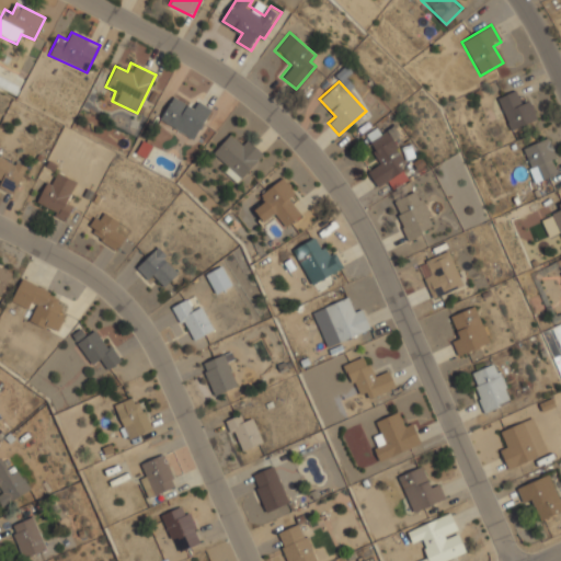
[(527,98),(519,102),(514,90),(496,99),(512,130),(537,117),(527,98)]
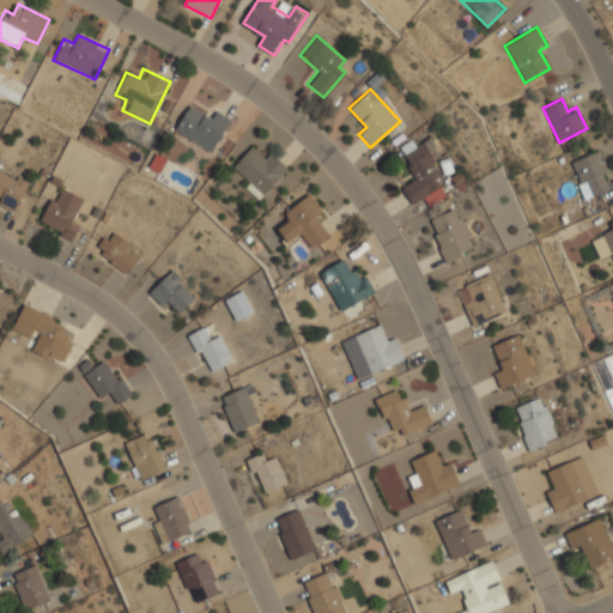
[(213,110),(210,117),(187,105),(173,132),(212,152),(230,119),(213,110)]
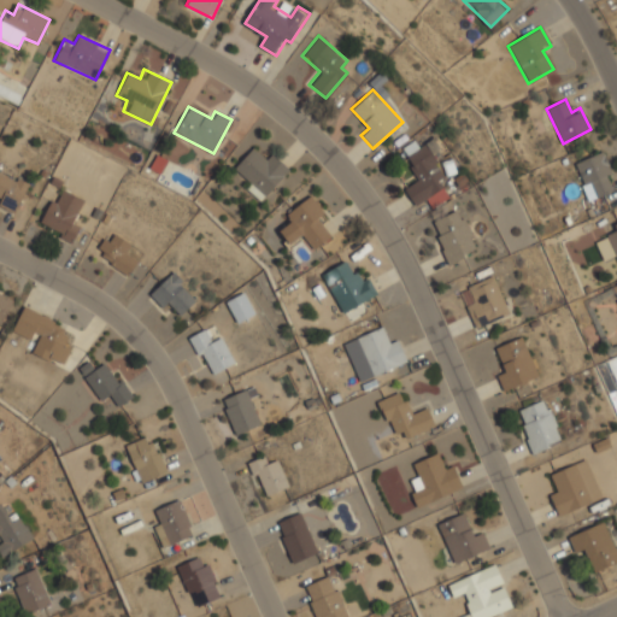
[(403,146),(417,182),(405,187),(413,207),(446,194),(424,137),(403,146)]
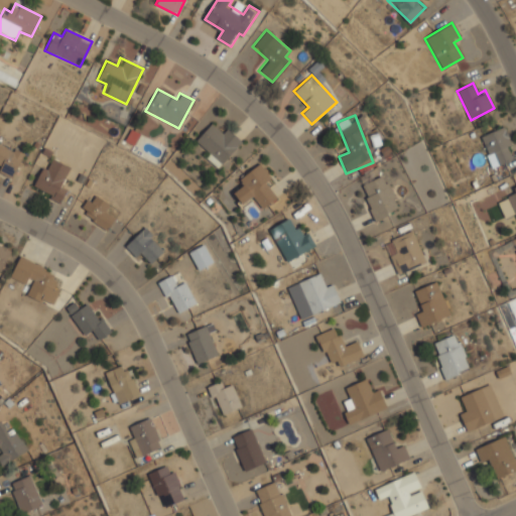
[(243,142),(226,126),(219,132),(211,124),(192,142),(218,167),(243,142)]
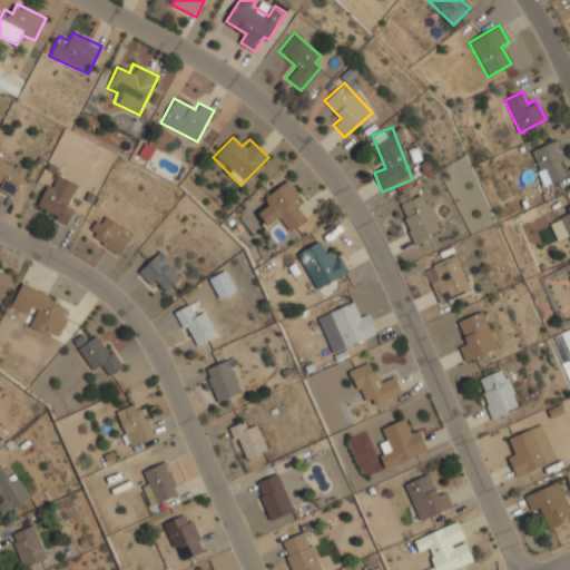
[(529,150),(541,185),(568,175),(556,140),(529,150)]
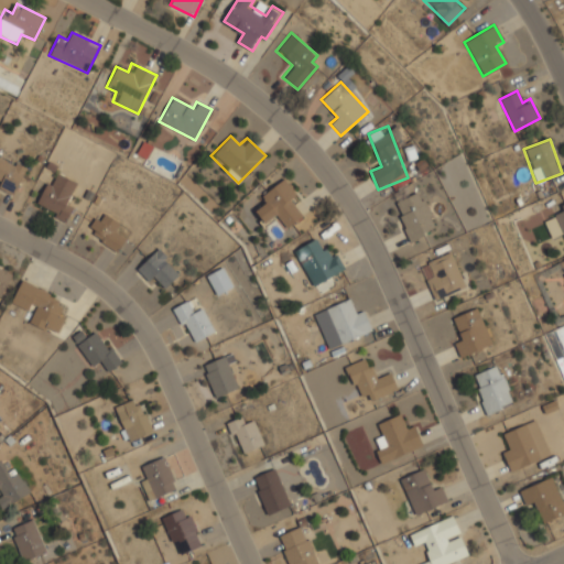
[(26,166),(0,154),(0,188),(13,195),(26,166)]
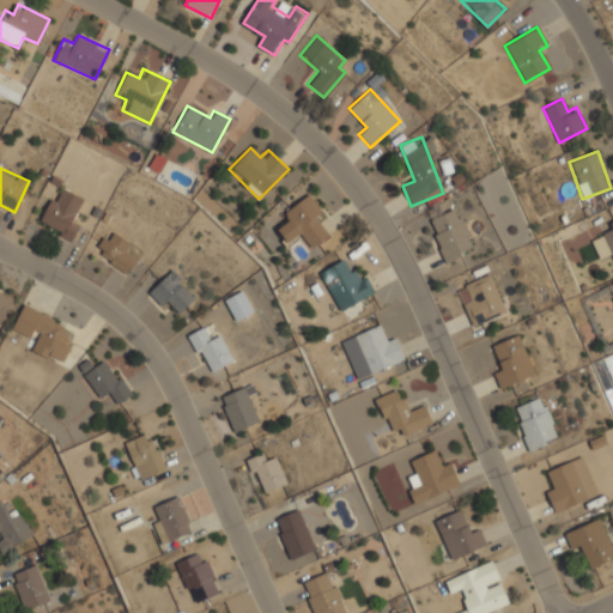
[(37,226),(71,241),(80,222),(71,217),(80,195),(55,184),(37,226)]
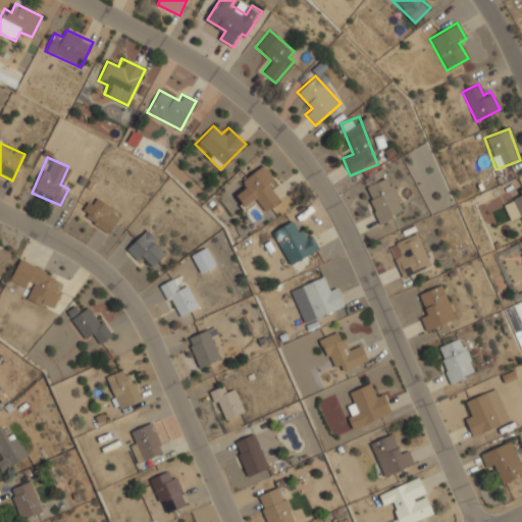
[(274,178),(263,164),(240,183),(245,189),(236,196),(245,207),(255,199),(265,211),(279,200),(267,185),(274,178)]
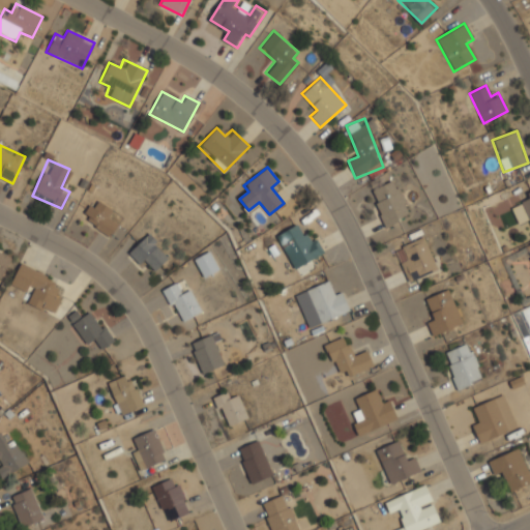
[(394,180),(369,190),(384,227),(410,215),(394,180)]
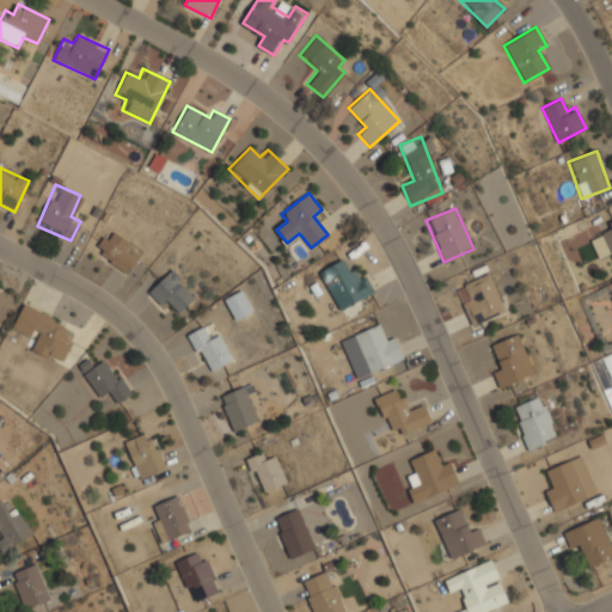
[(611,261),(611,221),(599,227),(611,261)]
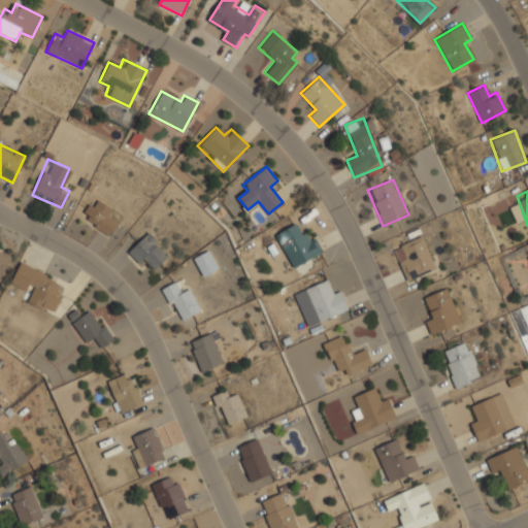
[(108,217),(113,210),(94,197),(79,217),(107,236),(117,223),(108,217)]
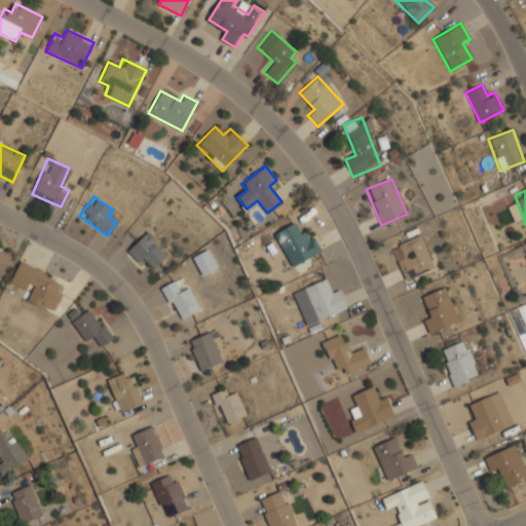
[(273,234),(292,267),(320,251),(307,227),(299,232),(294,222),(273,234)]
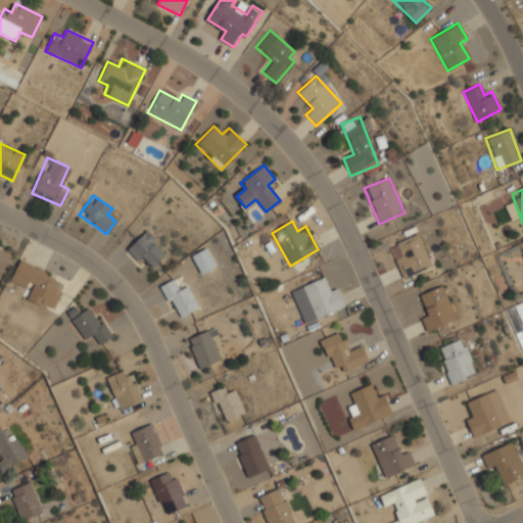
[(139,264),(144,257),(153,267),(167,252),(145,230),(126,250),(139,264)]
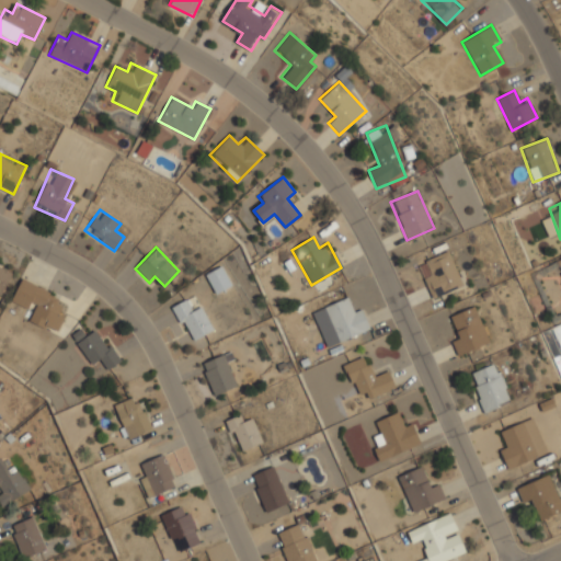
[(426,259),(432,272),(422,275),(431,298),(462,285),(448,250),(426,259)]
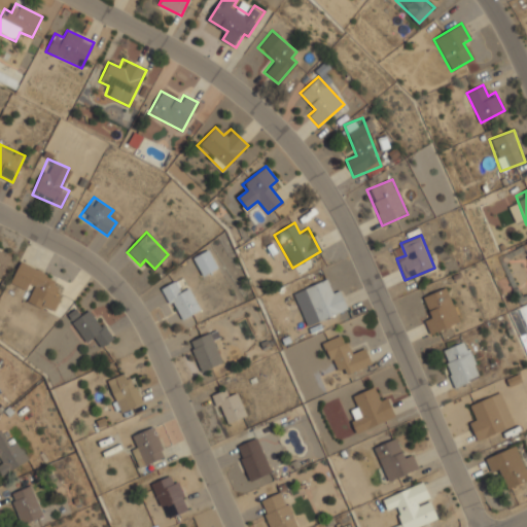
[(0,276),(11,255),(0,249),(0,276)]
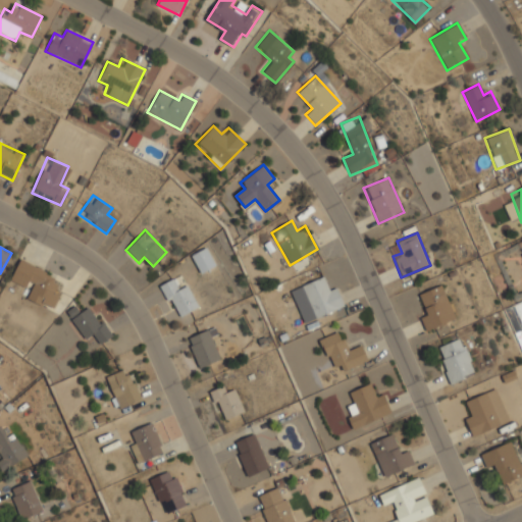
[(191,256),(201,273),(214,265),(205,248),(191,256)]
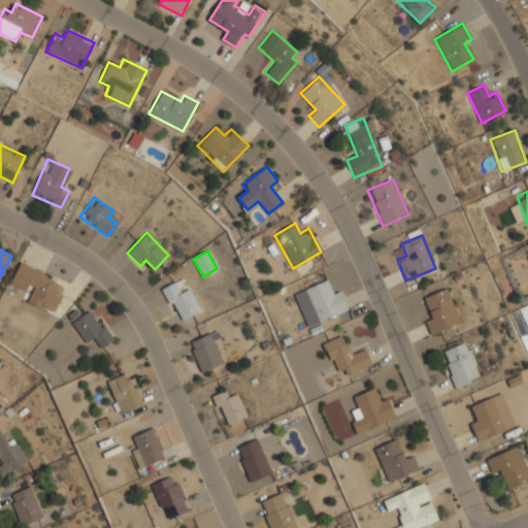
[(9,283),(29,292),(26,301),(50,311),(63,282),(20,261),(9,283)]
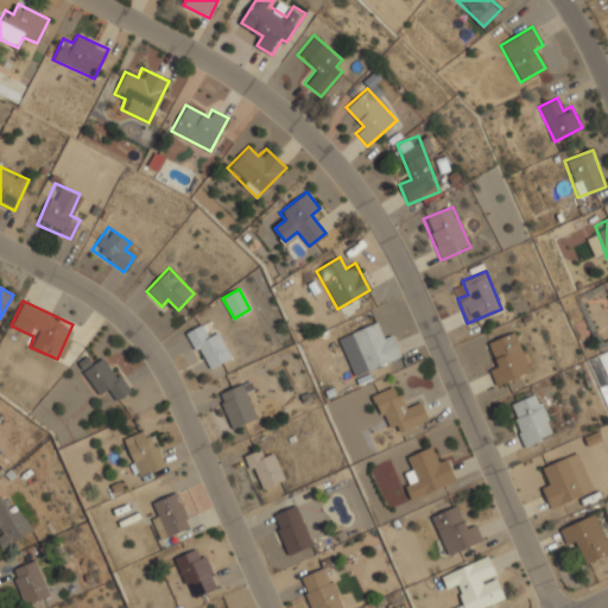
[(401,356),(391,330),(379,335),(374,323),(350,333),(367,371),(401,356)]
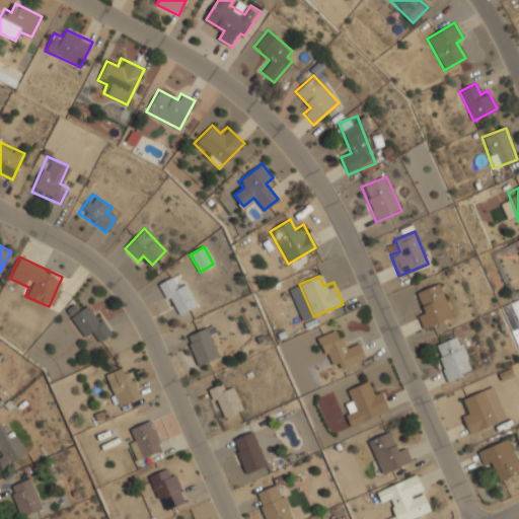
[(159,282),(172,315),(196,306),(186,281),(175,285),(172,277),(159,282)]
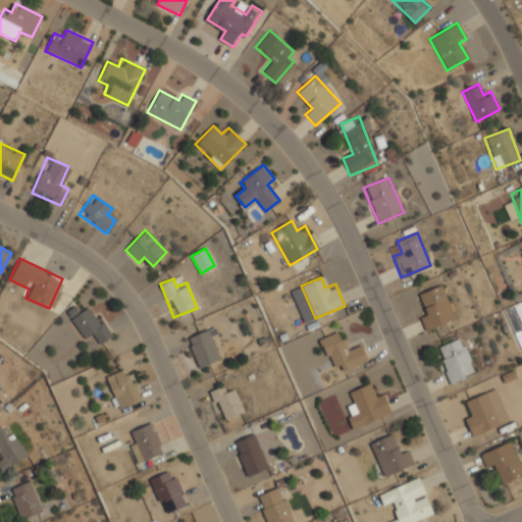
[(419,294),(426,313),(419,315),(425,330),(455,319),(441,284),(419,294)]
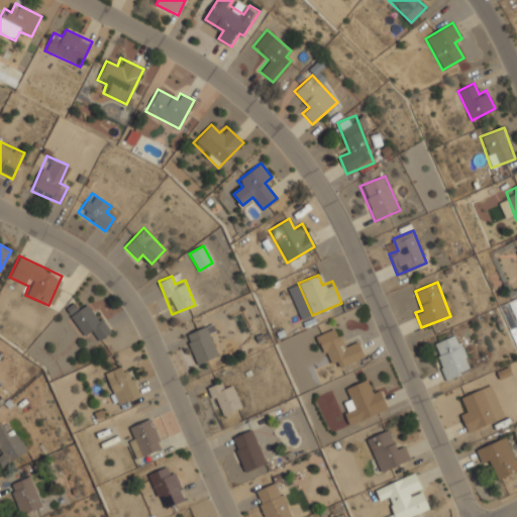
[(91,331),(98,341),(111,331),(89,302),(69,317),(84,336),(91,331)]
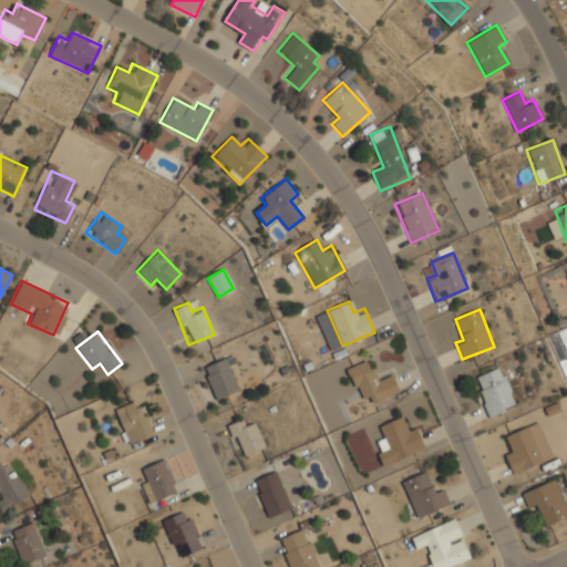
[(215,400),(240,390),(227,357),(202,367),(215,400)]
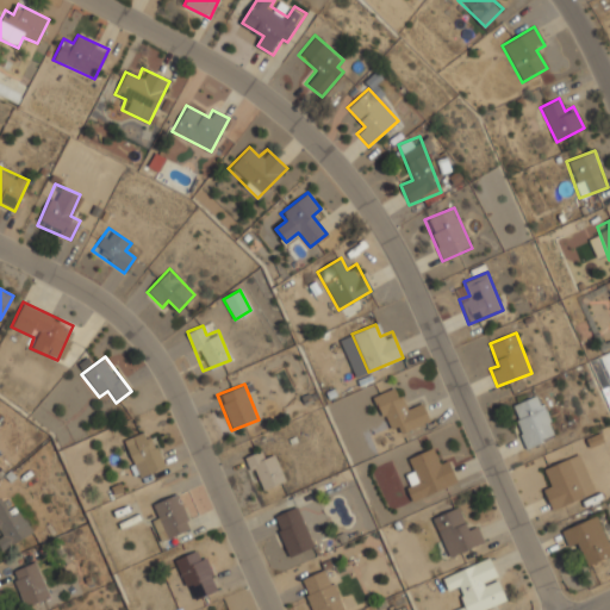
[(430,422),(422,402),(406,408),(398,386),(373,396),(388,437),(430,422)]
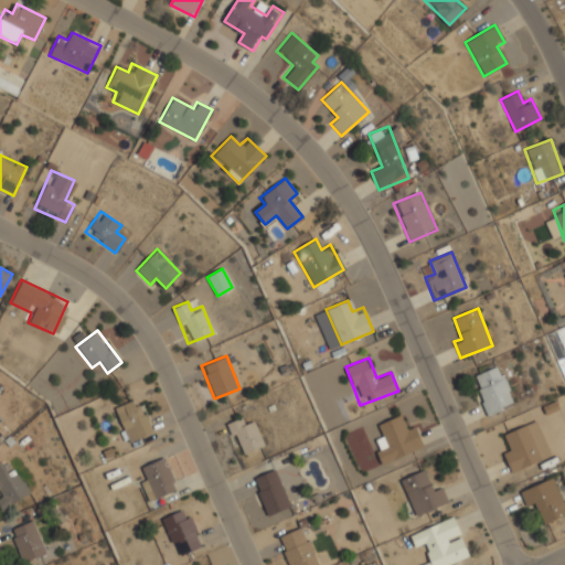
[(513,405),(499,365),(472,375),(487,415),(513,405)]
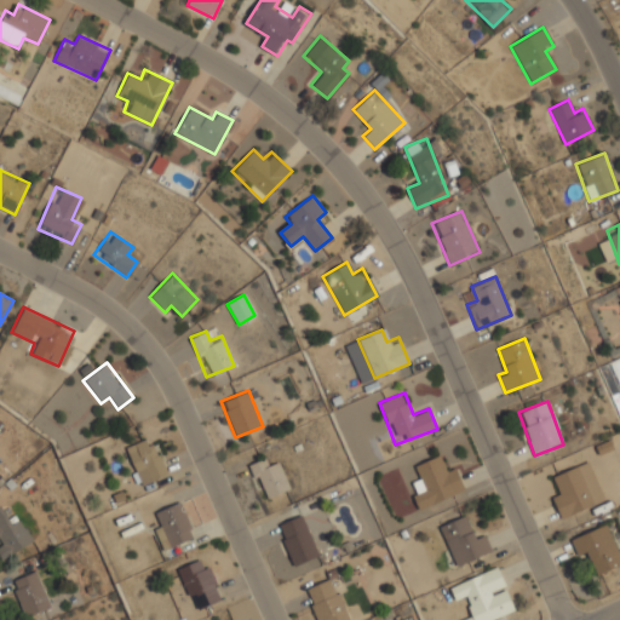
[(167,474),(150,436),(124,448),(142,486),(167,474)]
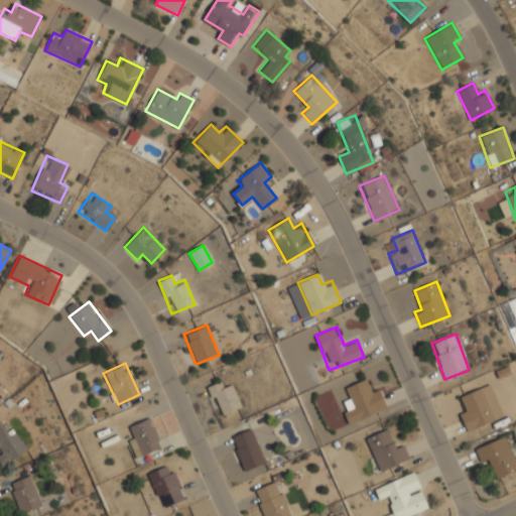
[(206,387),(219,416),(241,406),(232,385),(225,388),(221,380),(206,387)]
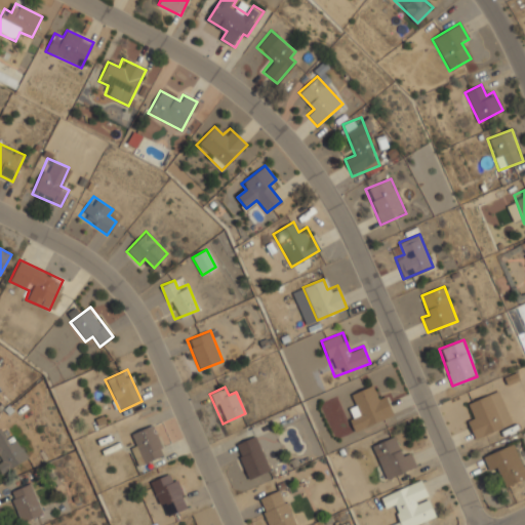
[(393,417),(386,394),(375,397),(372,387),(351,394),(355,406),(347,409),(354,431),(393,417)]
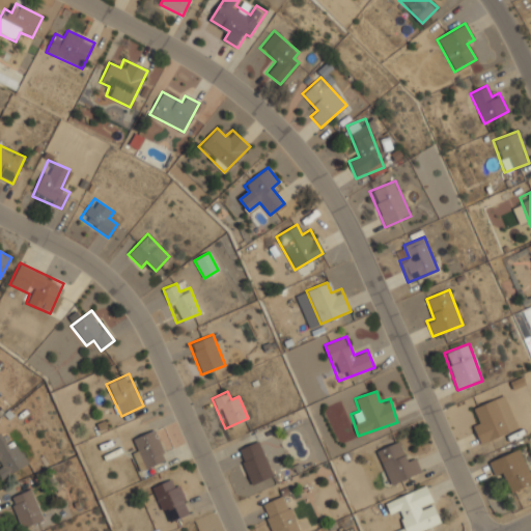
[(505,396),(473,407),(477,420),(472,422),(479,443),(515,430),(505,396)]
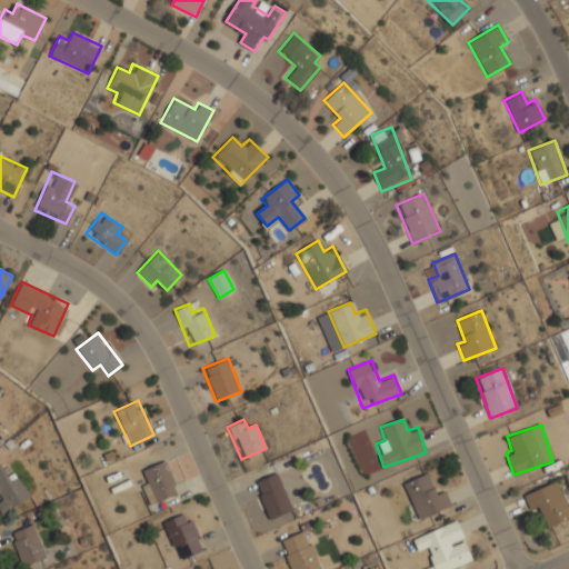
[(139,485),(149,506),(179,492),(165,460),(140,471),(146,481),(139,485)]
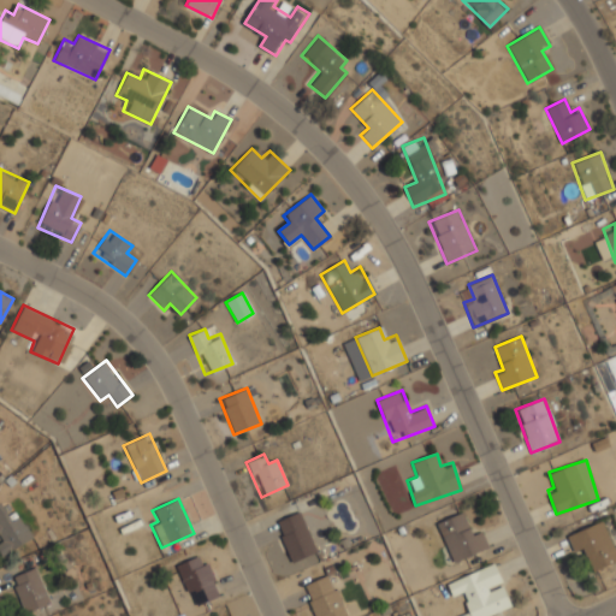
[(19,516),(10,521),(0,505),(0,533),(4,539),(0,540),(0,554),(1,556),(33,537),(19,516)]
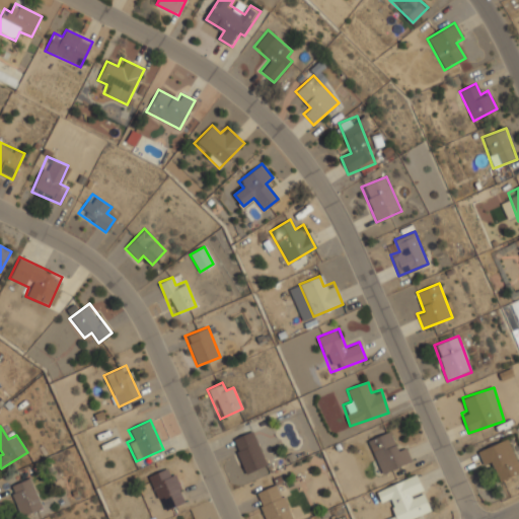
[(267,464),(252,431),(230,439),(244,473),(267,464)]
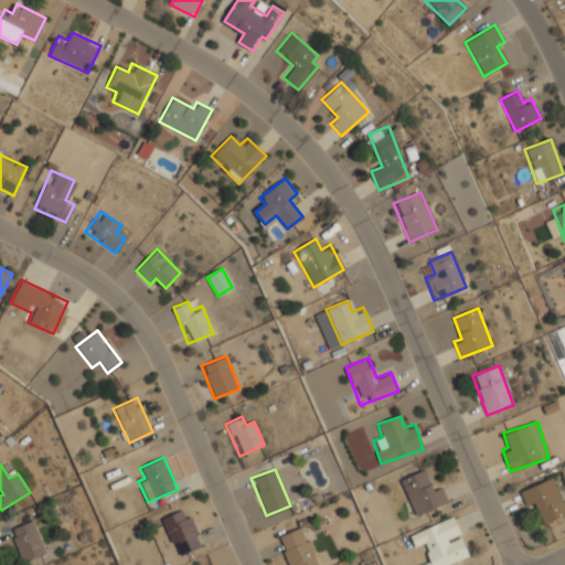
[(440,484),(430,489),(423,470),(400,479),(414,516),(448,502),(440,484)]
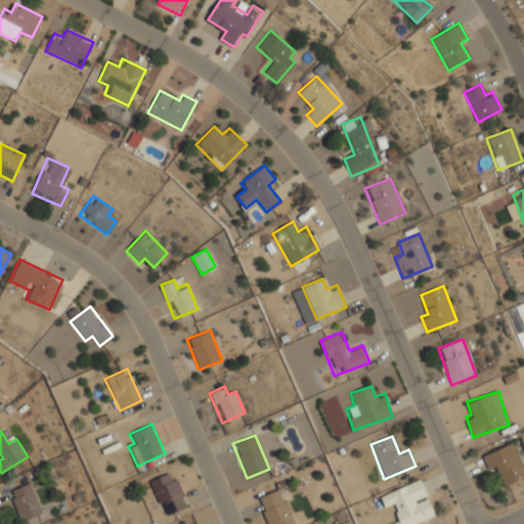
[(481,455),(487,471),(496,467),(505,485),(523,477),(523,471),(513,443),(481,455)]
